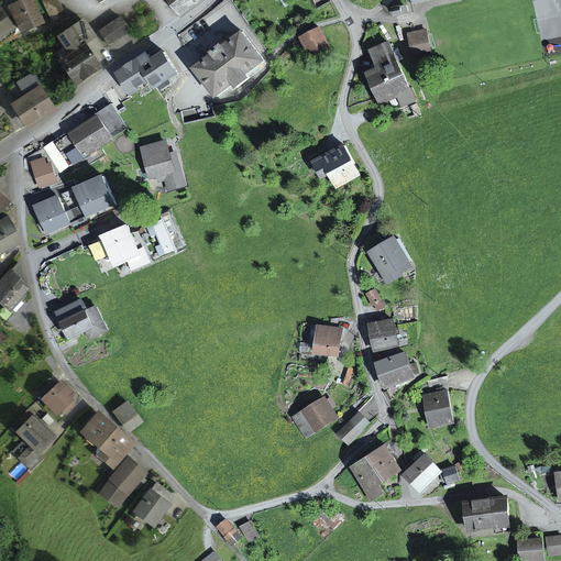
[(21,29),(42,19),(32,0),(14,0),(8,3),(12,12),(10,13),(11,17),(14,15),(21,29)]
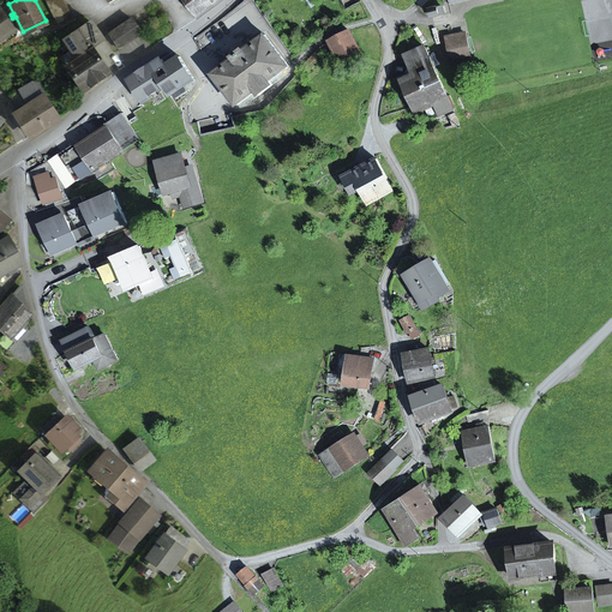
[(43,0),(57,24),(71,17),(63,0),(43,0)]
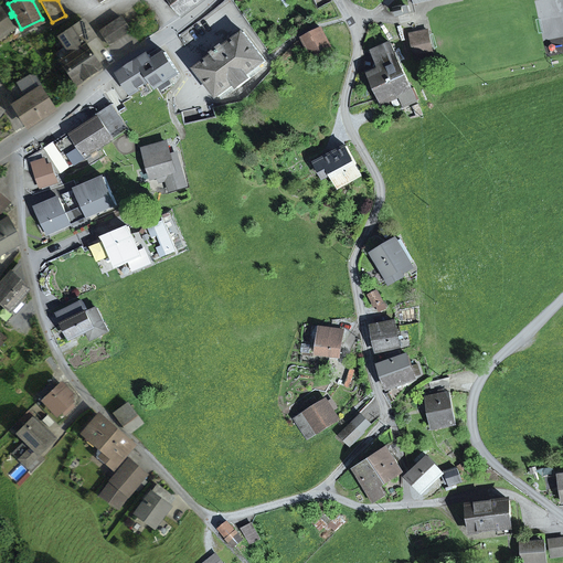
[(172,0),(181,12),(199,0),(172,0)]
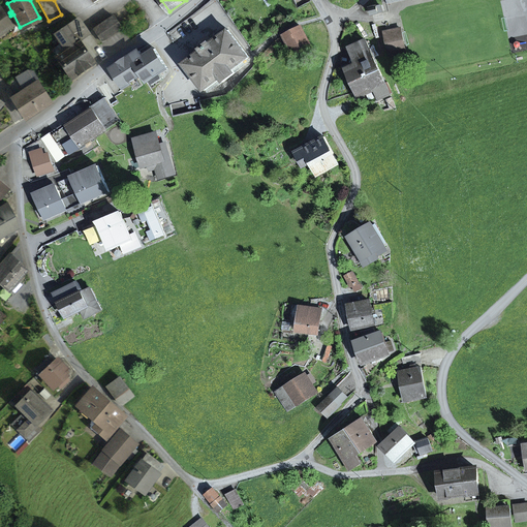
[(380,10),(378,3),(368,6),(370,12),(380,10)]
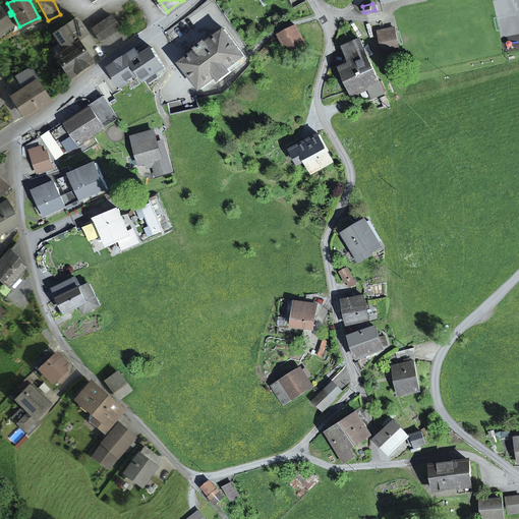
[(0,31),(11,22),(0,6),(0,31)]
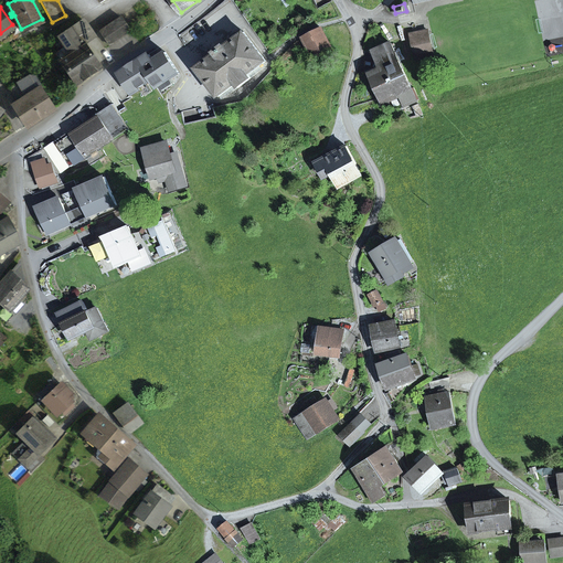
[(98,29),(107,43),(128,29),(119,14),(98,29)]
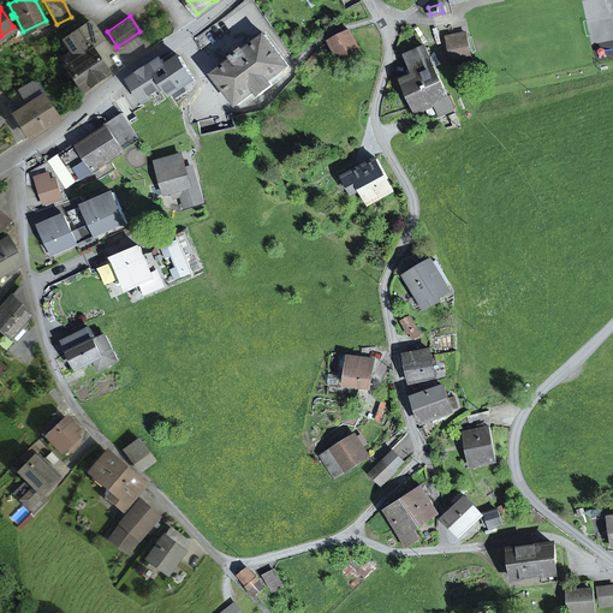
[(59,55),(64,63),(75,55),(90,46),(101,39),(88,19),(61,37),(70,49),(59,55)]
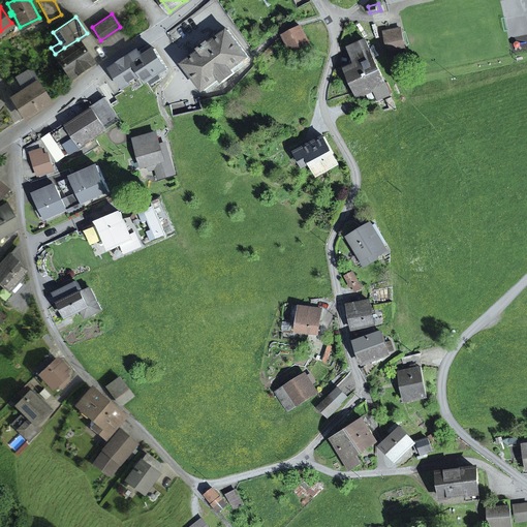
[(291,54),(309,44),(299,25),(282,33),(291,54)]
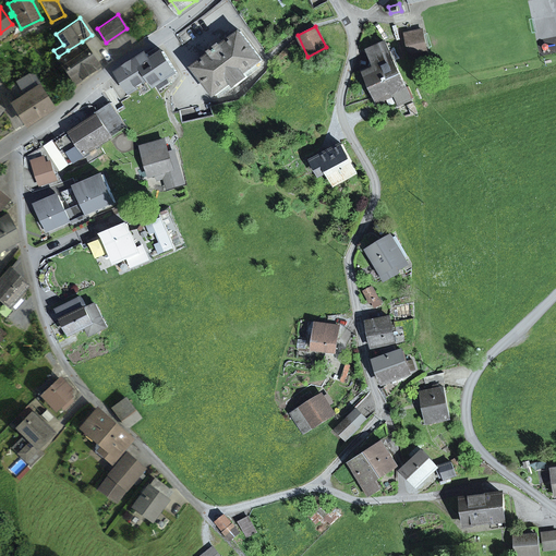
[(403,32),(409,57),(425,53),(420,27),(403,32)]
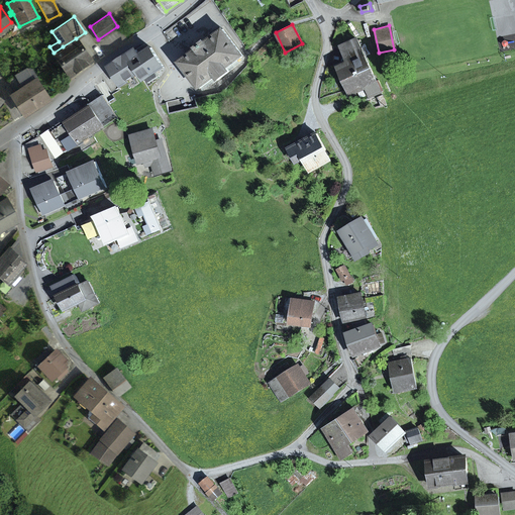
[(216,79),(227,70),(225,67),(241,54),(221,27),(204,40),(203,39),(194,46),(195,47),(178,61),(197,87),(213,75),(216,79)]
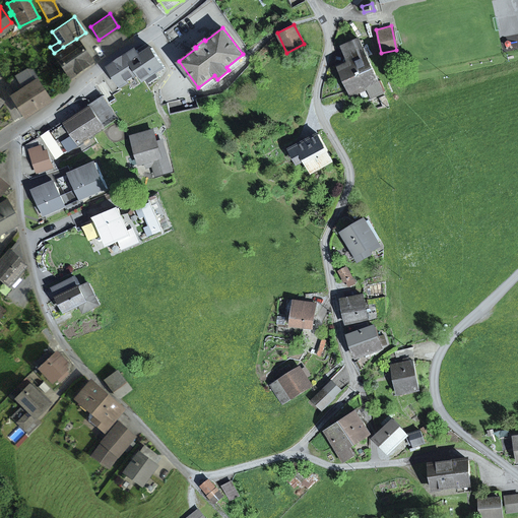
[(346,78),(368,69),(372,68),(358,38),(342,45),(350,62),(347,63),(340,66),(346,78)]
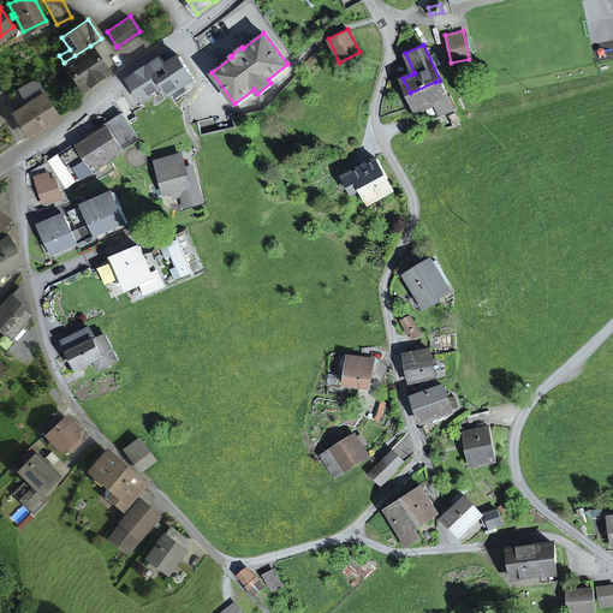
[(90,46),(75,55),(64,63),(63,64),(81,90),(108,71),(90,46)]
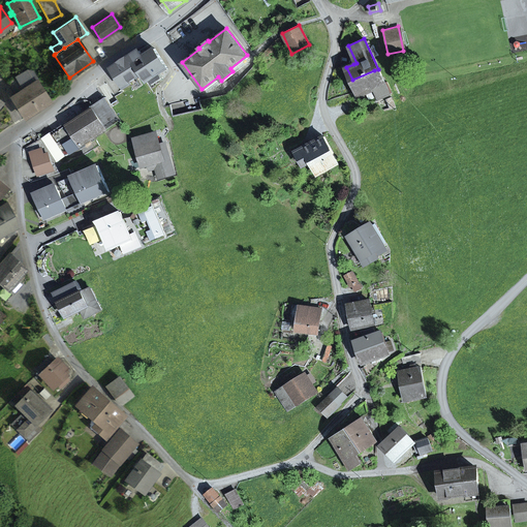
[(353,64),(357,63),(348,45),(346,47),(353,64)]
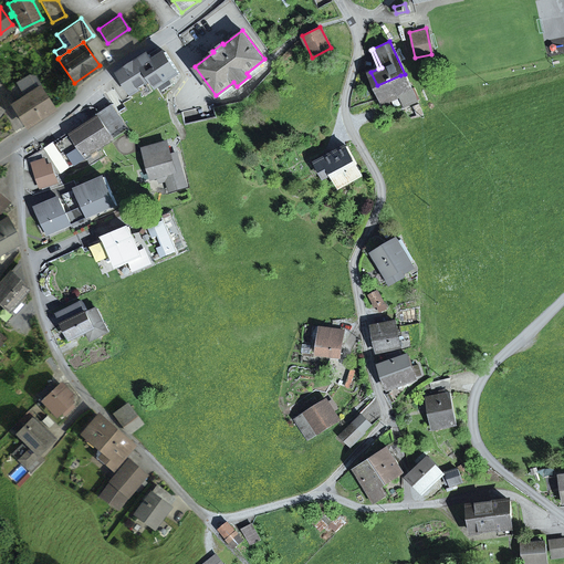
[(118,72),(131,91),(138,86),(145,82),(150,79),(155,86),(158,84),(169,76),(177,72),(164,50),(150,59),(147,53),(118,72)]
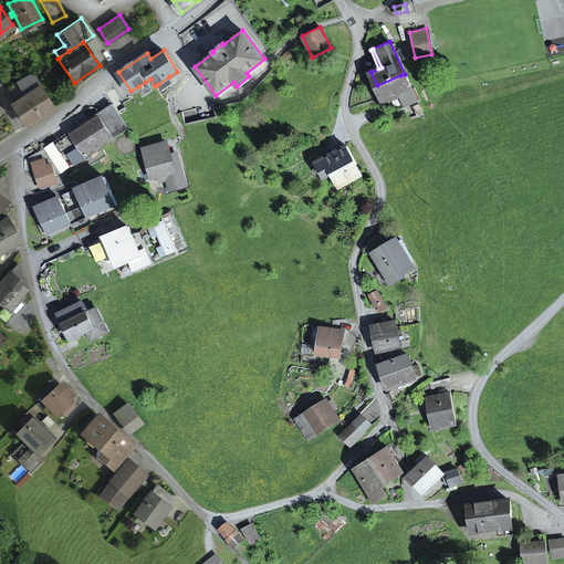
[(27,124),(53,106),(33,75),(28,74),(14,82),(22,96),(13,102),(12,102),(27,124)]
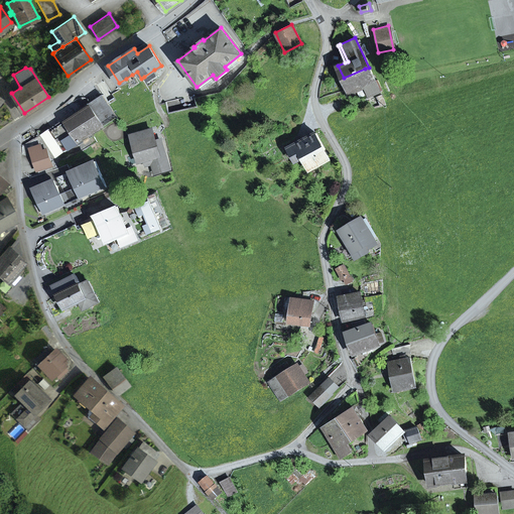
[(372,74),(368,75),(365,69),(344,78),(349,90),(364,84),(369,95),(379,91),(372,74)]
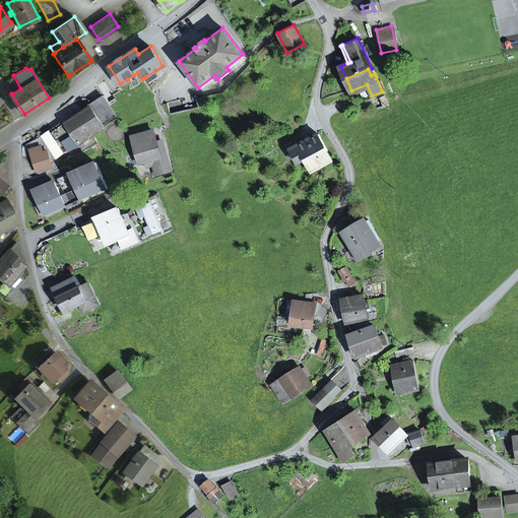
[(145,77),(148,82),(158,75),(155,70),(145,77)]
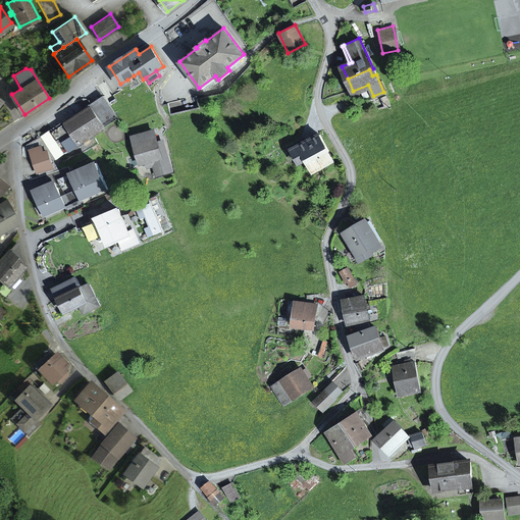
[(12,94),(20,89),(13,75),(8,80),(12,94)]
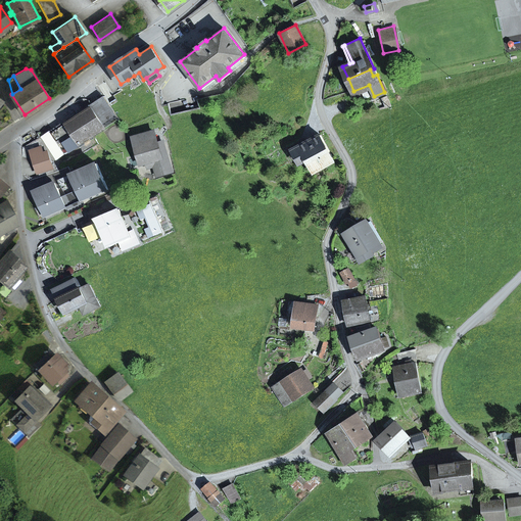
[(132,87),(139,83),(134,76),(128,80),(132,87)]
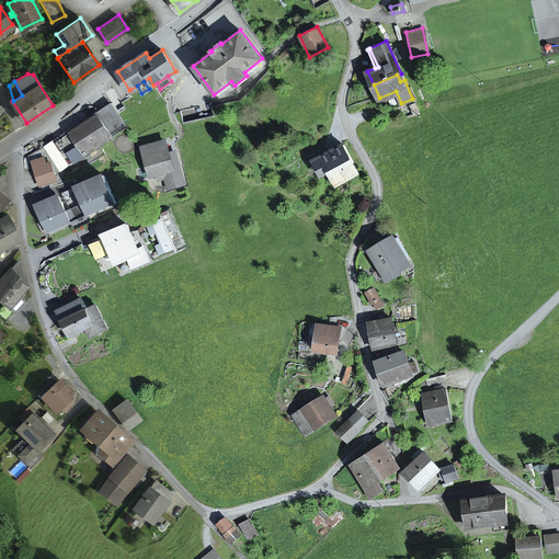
[(125,125),(110,102),(97,110),(94,112),(97,114),(107,130),(110,128),(113,134),(125,125)]
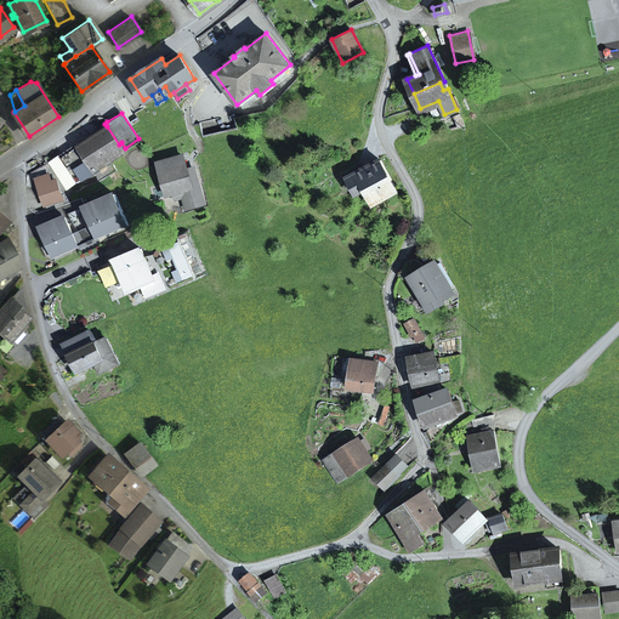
[(202,135),(236,126),(232,114),(198,121),(202,135)]
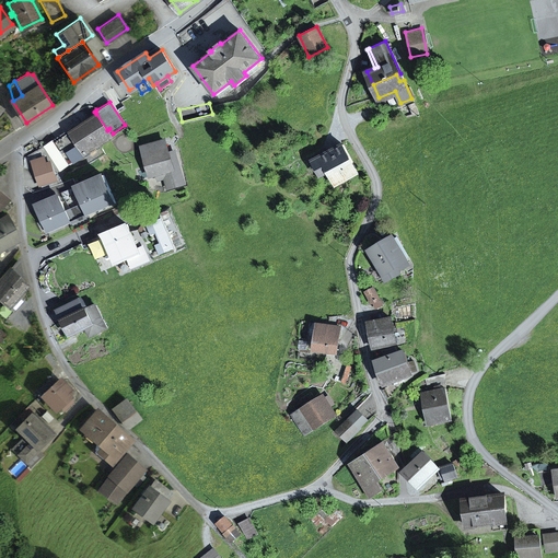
[(94,112),(42,146),(58,170),(68,163),(55,142),(64,137),(62,135),(96,114),(94,112)]
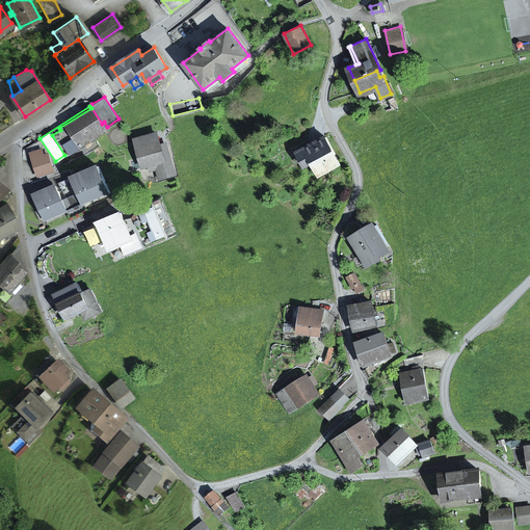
[(52,135),(64,155),(105,129),(107,127),(104,122),(102,124),(91,108),(59,128),(60,130),(52,135)]
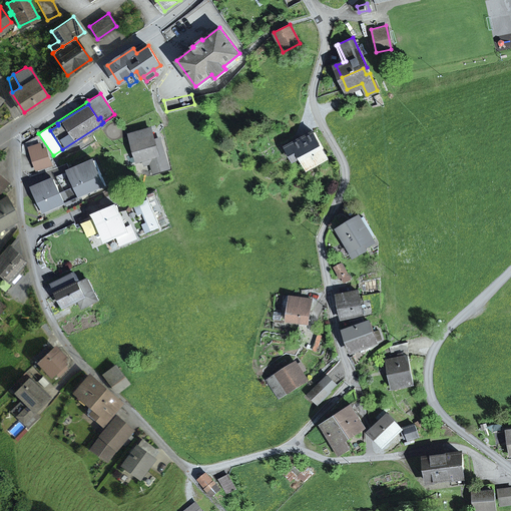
[(150,160),(153,171),(166,167),(158,138),(153,139),(150,127),(129,133),(136,159),(142,157),(143,162),(150,160)]
